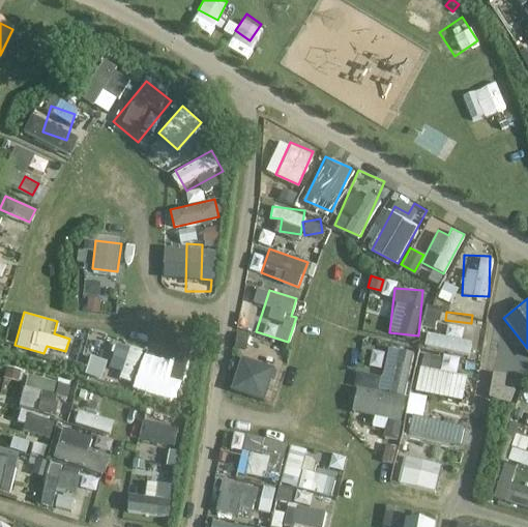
[(469,353),(472,341),(427,329),(423,343),(469,353)]
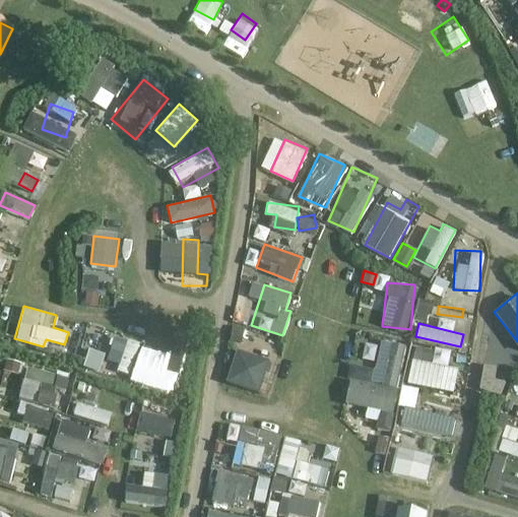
[(164,372),(179,375),(188,333),(173,329),(164,372)]
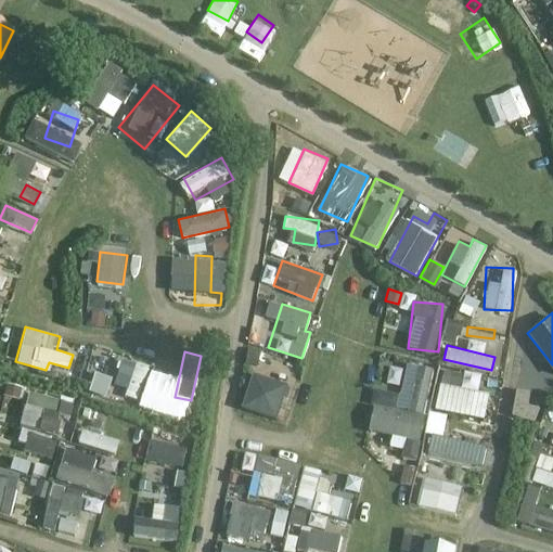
[(134,359),(123,394),(137,398),(149,363),(134,359)]
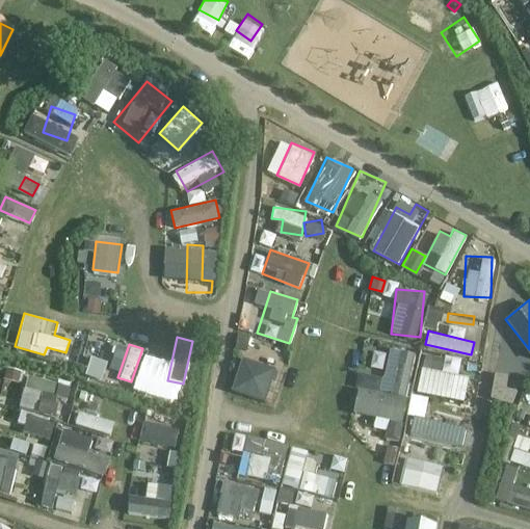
[(358,387),(352,412),(402,421),(416,351),(389,346),(379,391),(358,387)]
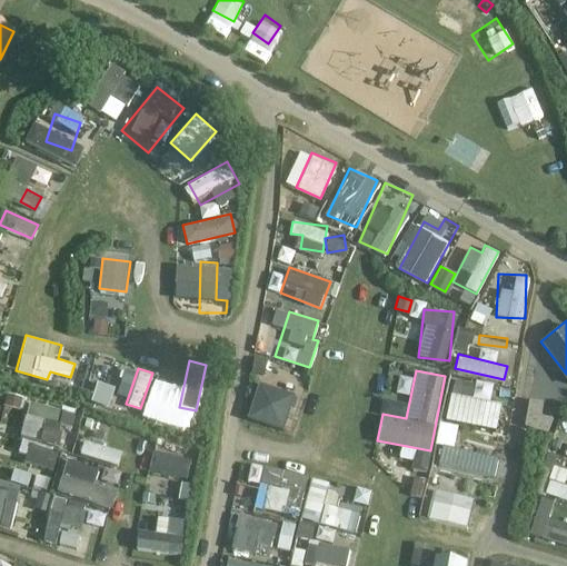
[(496,428),(503,401),(471,396),(475,381),(455,377),(446,418),(496,428)]
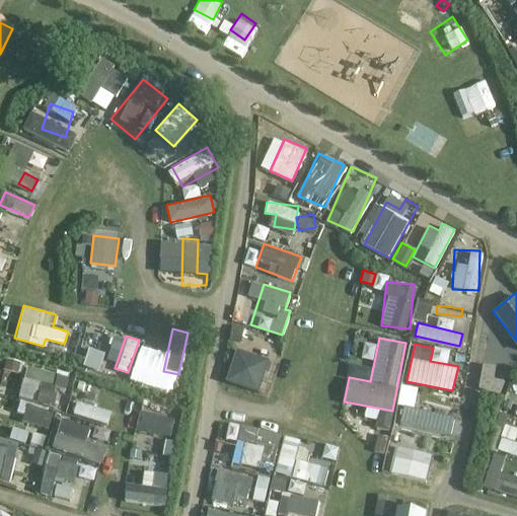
[(83,364),(100,368),(104,350),(87,346),(83,364)]
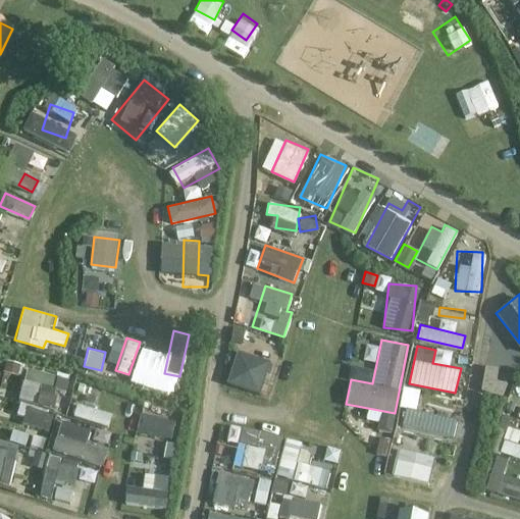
[(236,351),(225,383),(258,393),(268,361),(236,351)]
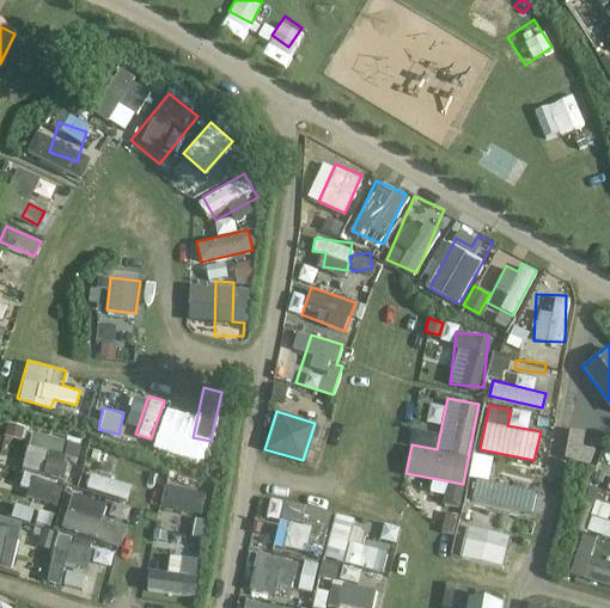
[(566,428),(565,436),(562,455),(586,465),(592,448),(579,446),(581,430),(566,428)]
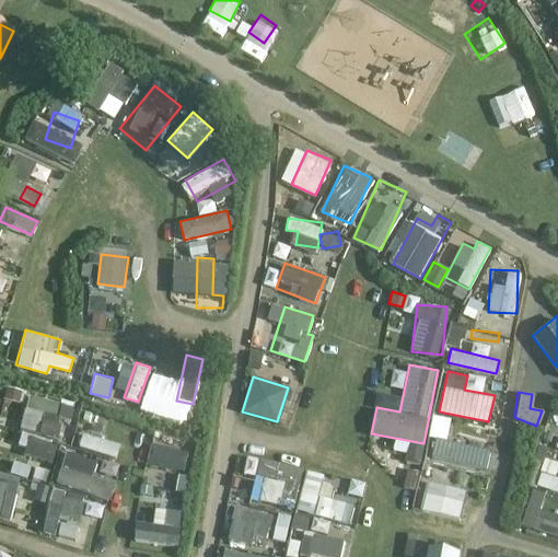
[(28,393),(14,450),(39,456),(37,466),(50,470),(68,403),(28,393)]
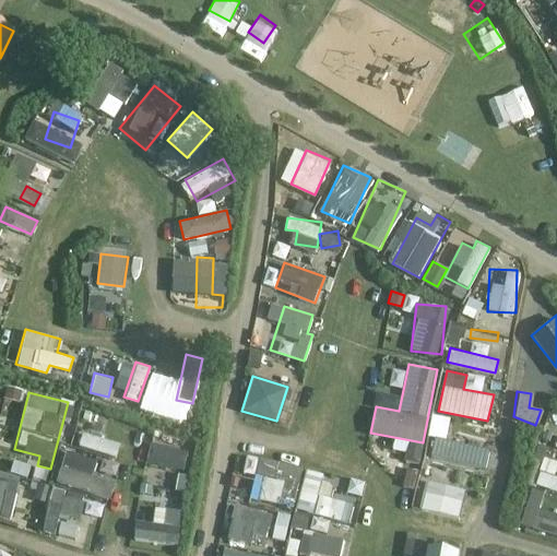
[(429,415),(429,432),(448,433),(448,415),(429,415)]
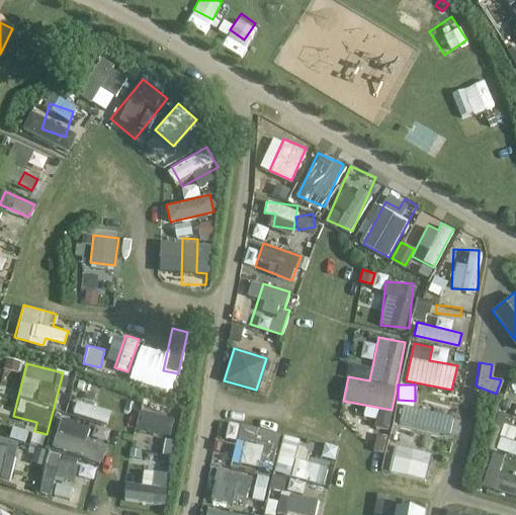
[(509,399),(503,397),(500,404),(506,407),(509,399)]
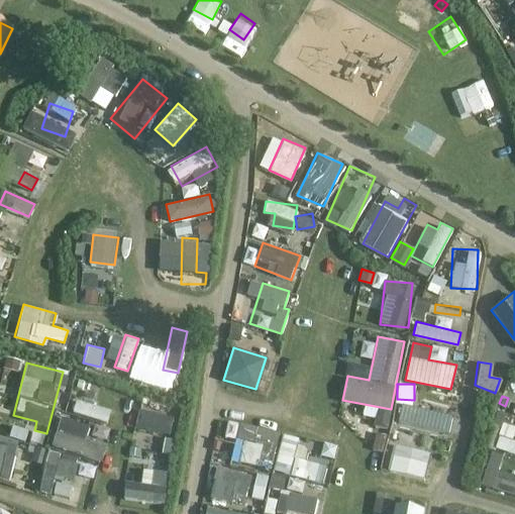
[(113,422),(116,409),(75,398),(72,411),(113,422)]
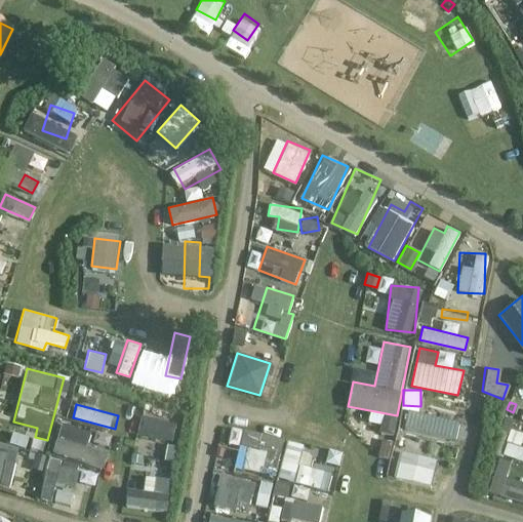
[(171,440),(176,420),(144,411),(138,432),(171,440)]
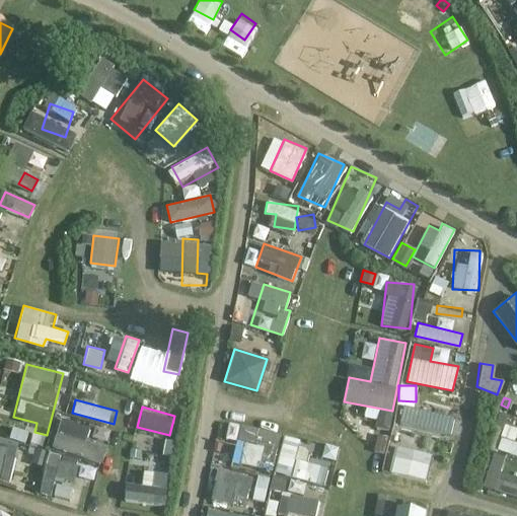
[(402,407),(400,424),(453,431),(455,414),(402,407)]
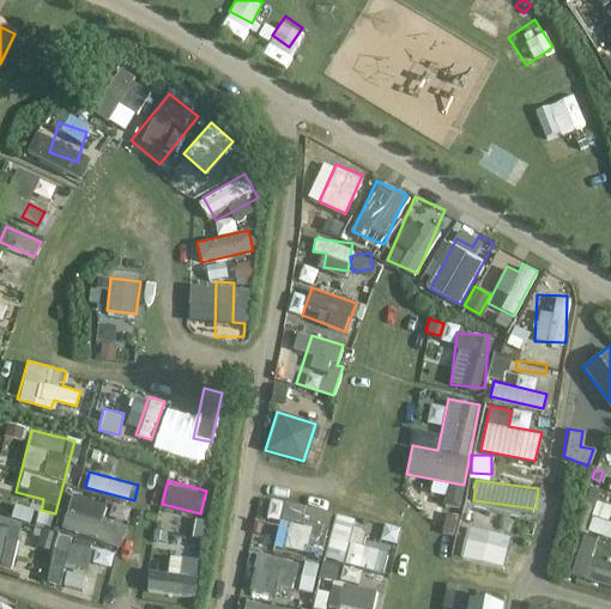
[(447,501),(461,504),(464,487),(448,486),(447,501)]
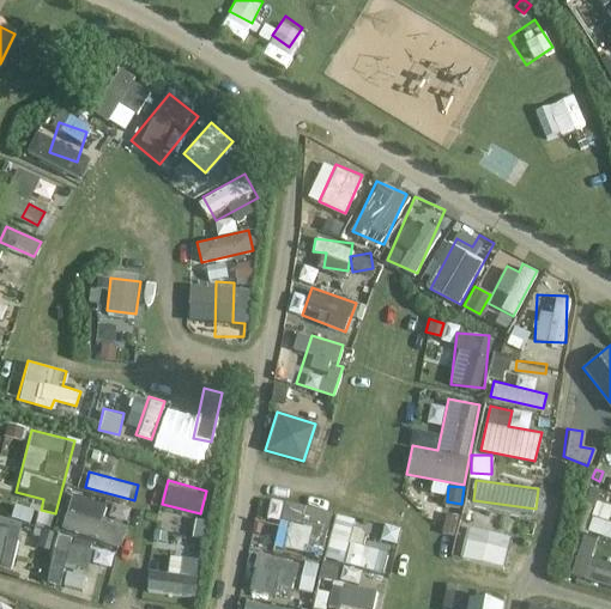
[(72,492),(60,525),(86,534),(98,500),(72,492)]
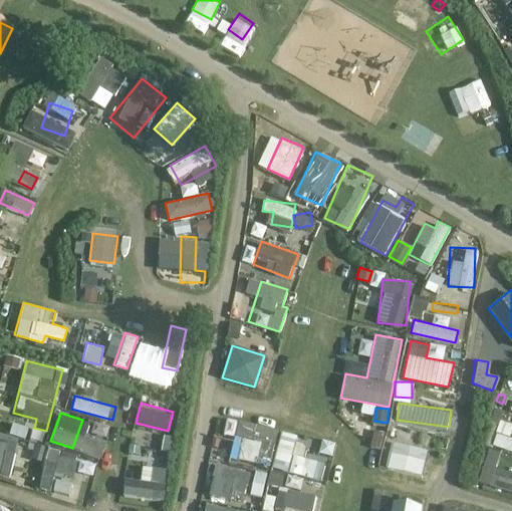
[(511,436),(510,436),(511,430),(511,422),(498,417),(489,443),(511,451),(511,436)]
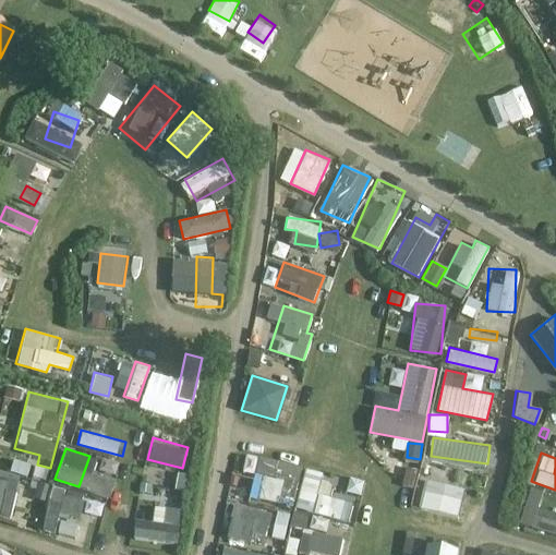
[(353,502),(330,496),(335,477),(305,469),(295,507),(349,520),(353,502)]
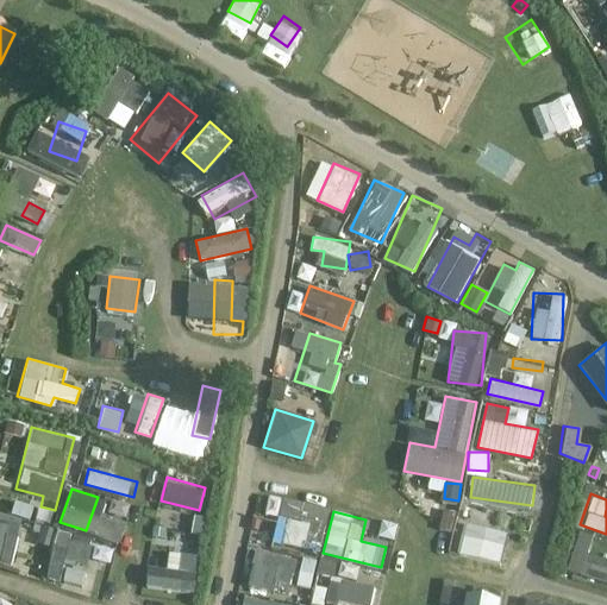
[(250,517),(248,527),(256,529),(257,518),(250,517)]
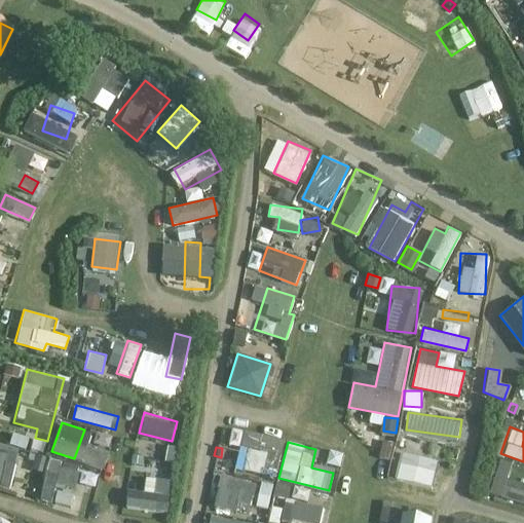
[(0,484),(8,486),(16,453),(0,449),(0,484)]
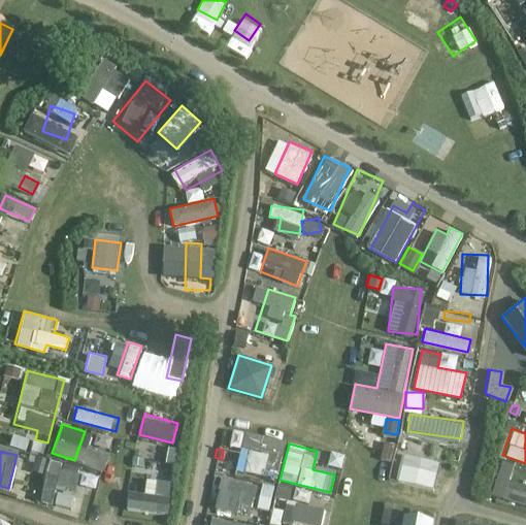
[(434,489),(441,462),(404,452),(397,479),(434,489)]
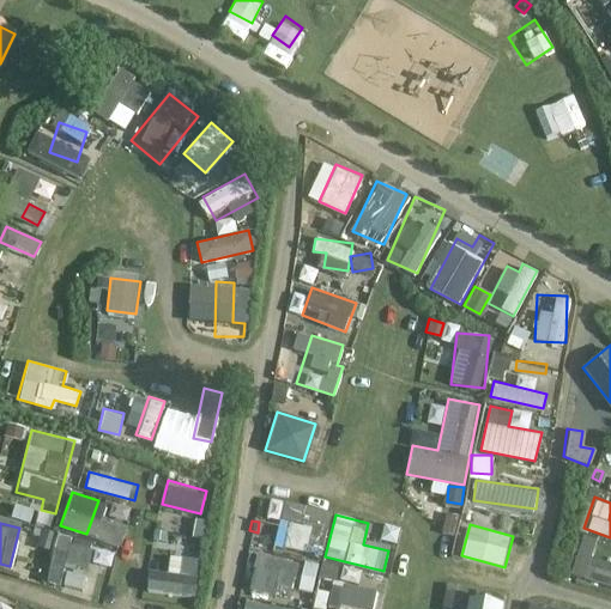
[(165,540),(167,531),(153,529),(152,539),(165,540)]
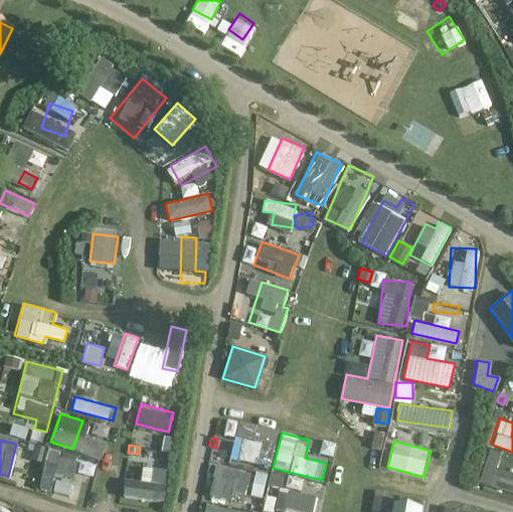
[(512,471),(497,469),(501,451),(487,449),(481,485),(512,490),(512,471)]
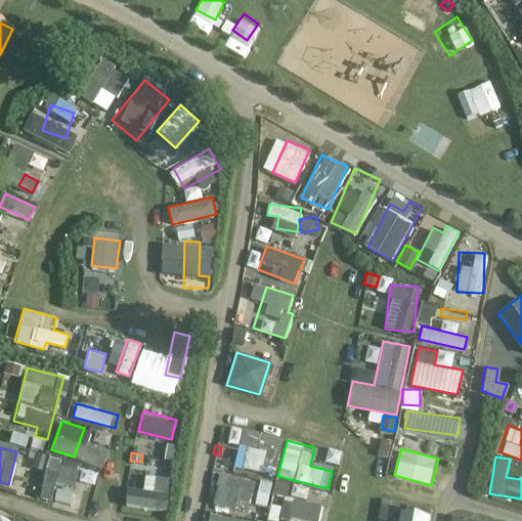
[(50,500),(60,462),(47,459),(38,496),(50,500)]
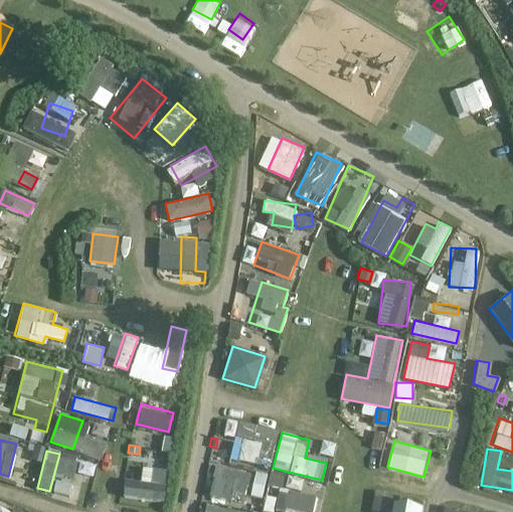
[(262,497),(267,475),(216,464),(209,495),(230,500),(233,491),(262,497)]
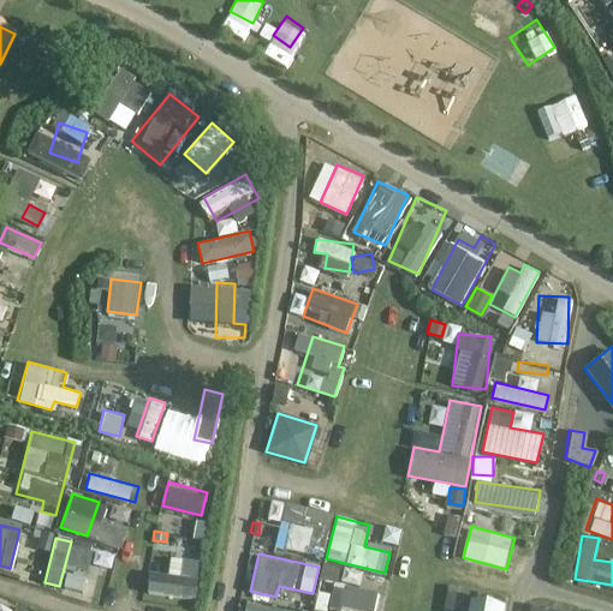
[(168,557),(167,571),(149,570),(148,594),(198,595),(200,558),(168,557)]
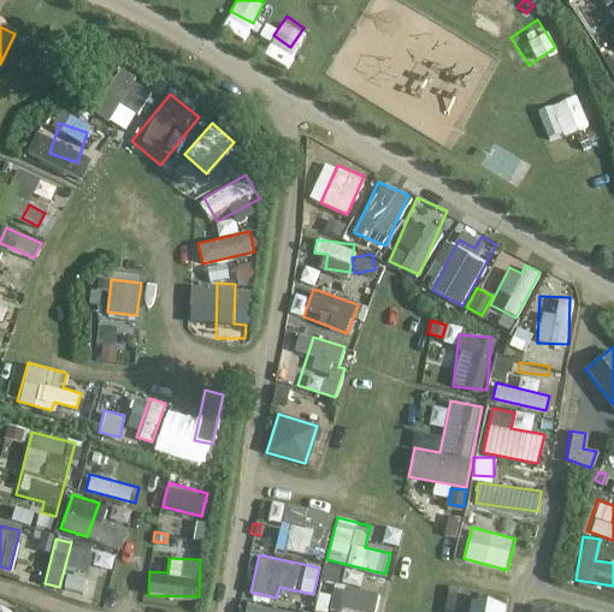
[(331,605),(370,611),(375,611),(379,590),(335,582),(331,605)]
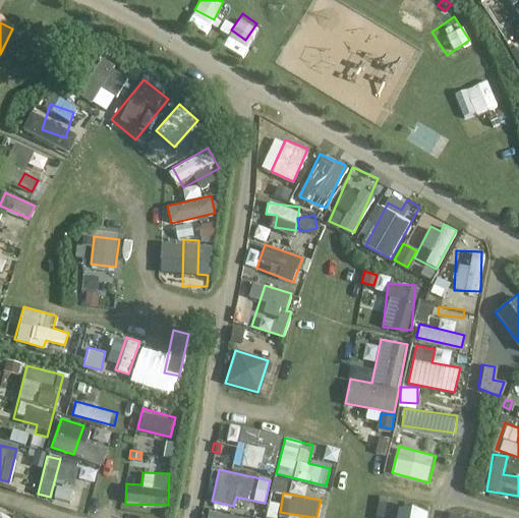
[(379,495),(376,517),(393,517),(396,497),(379,495)]
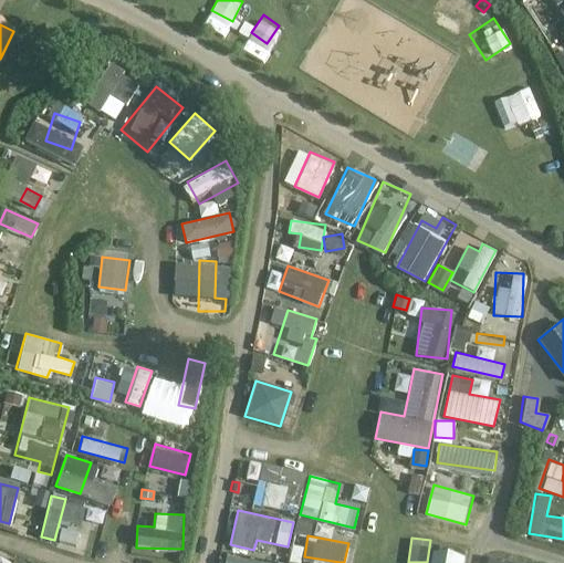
[(429,562),(461,562),(463,549),(438,544),(437,553),(431,552),(429,562)]
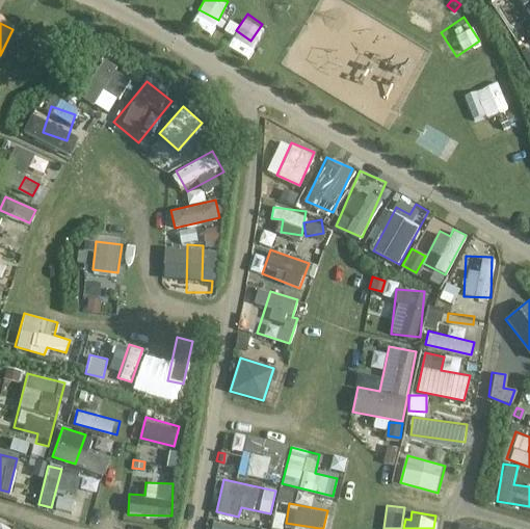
[(252,528),(215,519),(211,528),(252,528)]
